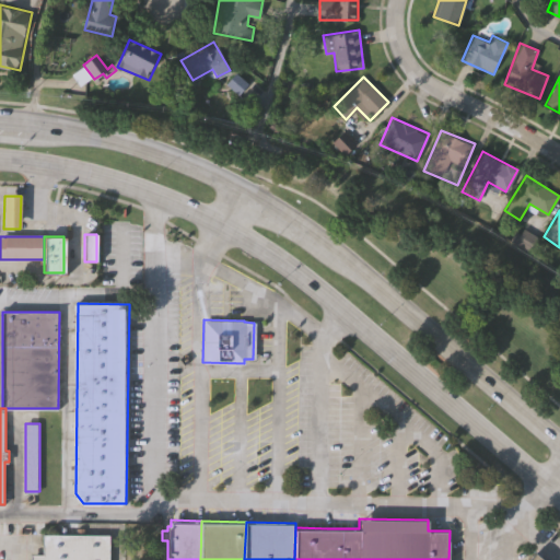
[(111,534),(111,559),(33,559),(33,553),(44,553),(44,534),(111,534)]
